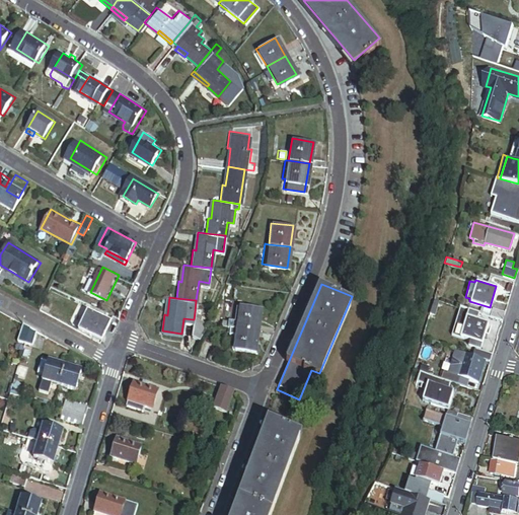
[(439,299),(434,297),(430,311),(435,312),(439,299)]
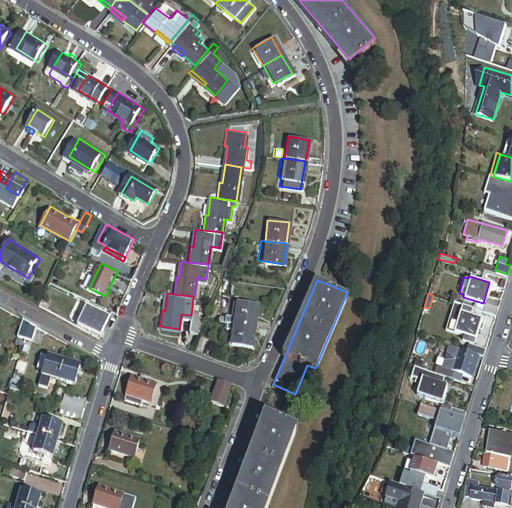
[(219,312),(218,318),(225,319),(254,323),(256,303),(235,300),(234,309),(230,308),(229,314),(219,312)]
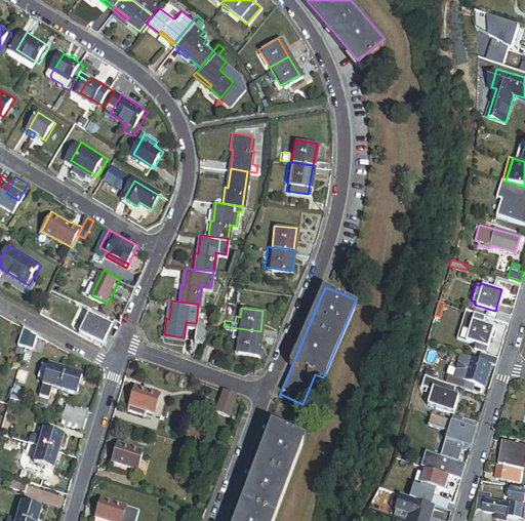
[(481,314),(470,311),(463,337),(473,341),(473,346),(485,349),(491,323),(480,319),(481,314)]
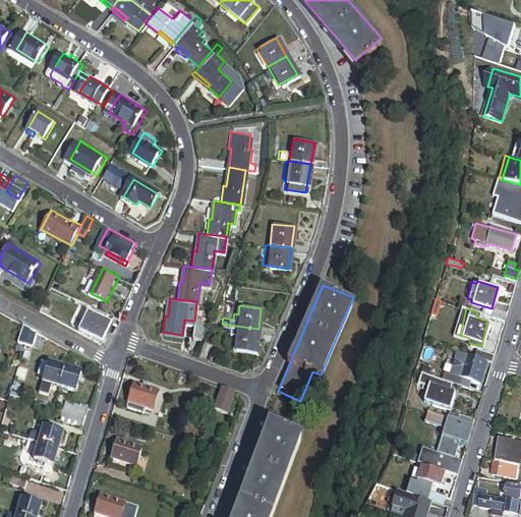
[(484,308),(482,313),(504,320),(506,311),(494,308),(493,311),(484,308)]
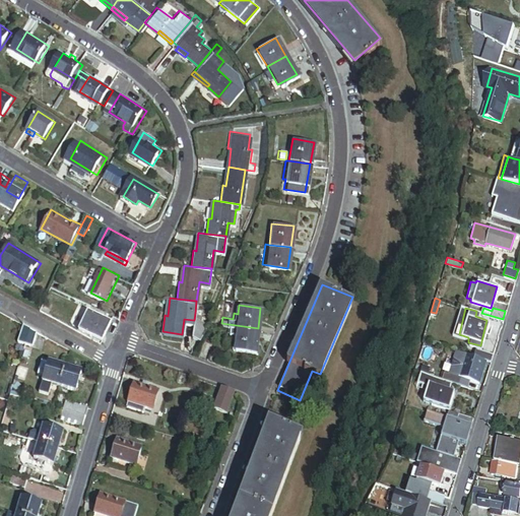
[(113,322),(90,311),(81,329),(104,340),(113,322)]
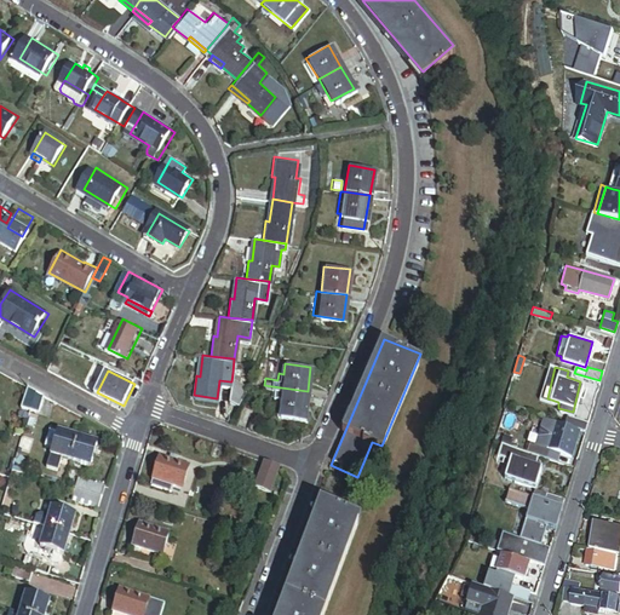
[(247,381),(233,373),(231,381),(230,381),(228,397),(236,401),(247,381)]
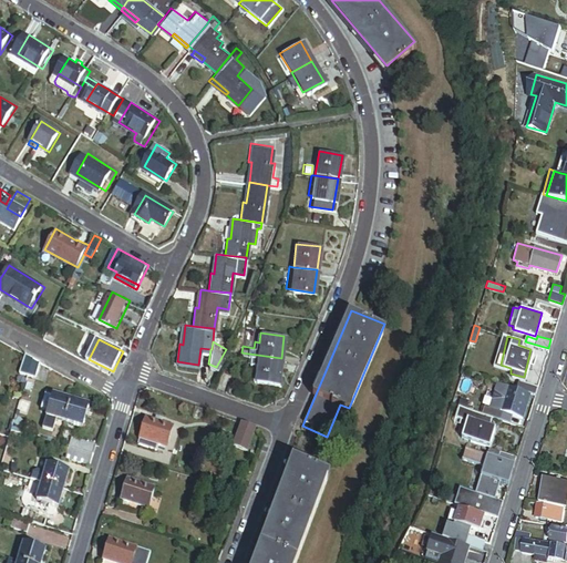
[(20,371),(28,375),(32,357),(26,354),(20,371)]
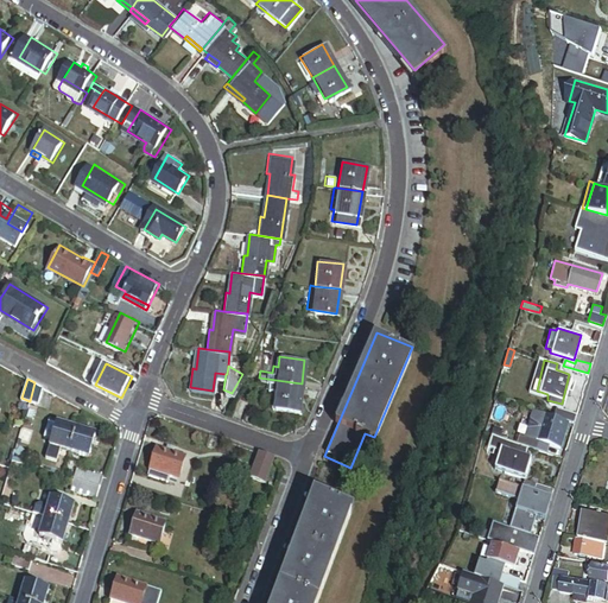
[(298,407),(302,383),(267,379),(267,387),(272,387),(270,405),(298,407)]
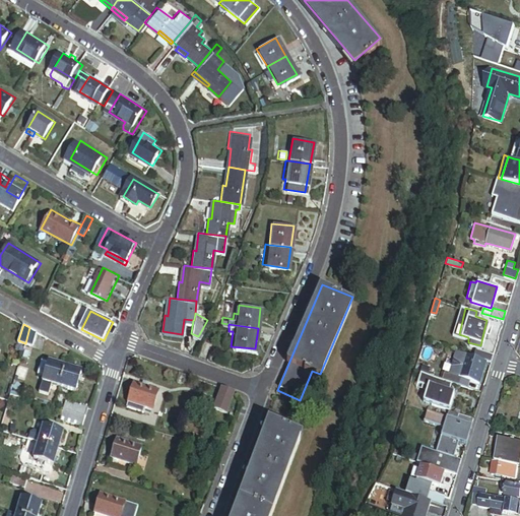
[(25,343),(33,347),(37,331),(29,327),(25,343)]
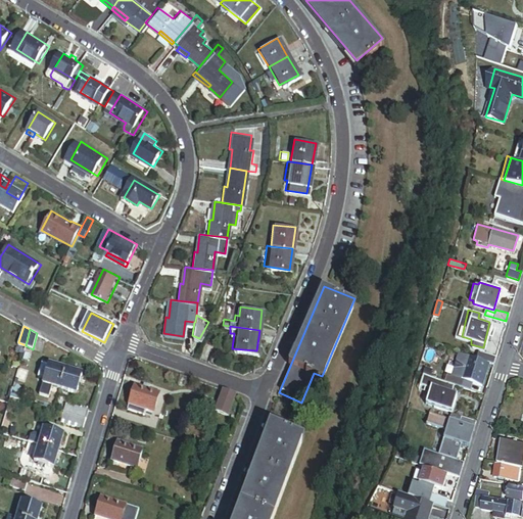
[(475,347),(473,355),(490,360),(492,352),(475,347)]
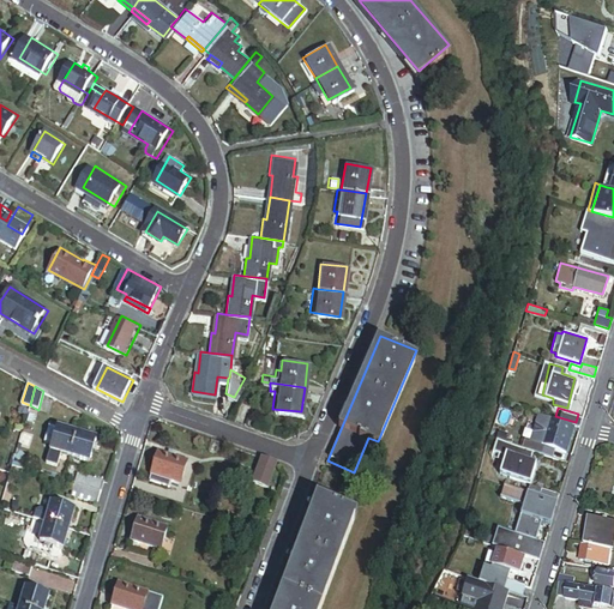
[(539,441),(546,415),(541,414),(531,411),(521,445),(530,448),(533,439),(539,441)]
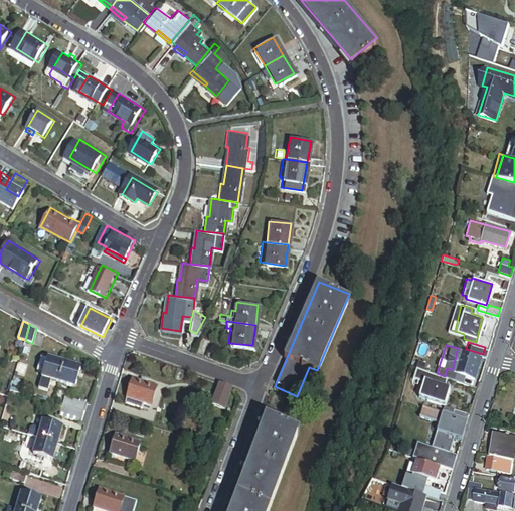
[(480,355),(458,348),(452,370),(447,368),(445,376),(447,376),(463,381),(464,374),(474,377),(480,355)]
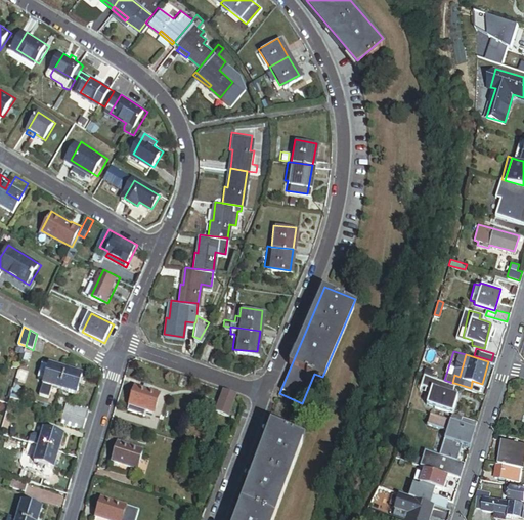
[(44,383),(59,388),(66,369),(49,363),(49,364),(42,362),(38,376),(45,378),(44,383)]
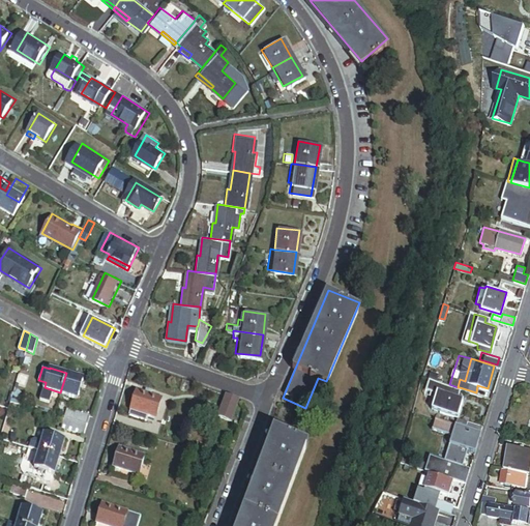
[(66,393),(76,397),(82,377),(66,373),(60,392),(58,397),(65,399),(66,393)]
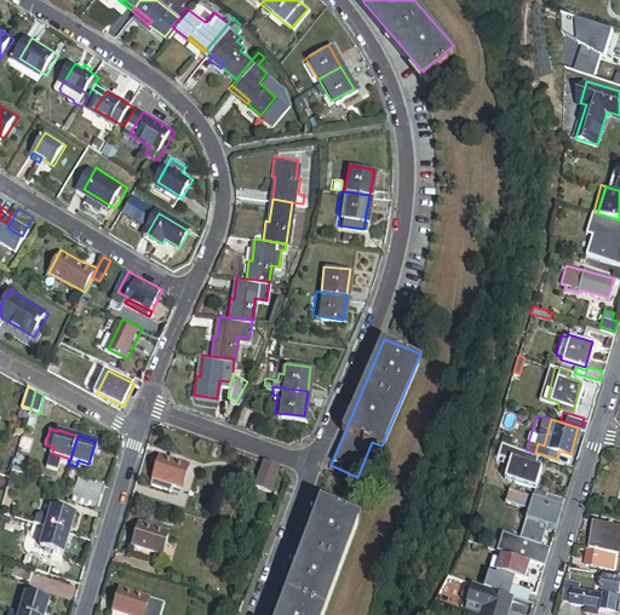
[(509,458),(504,475),(515,478),(514,480),(535,487),(541,465),(535,463),(538,453),(535,453),(526,449),(501,442),(498,454),(509,458)]
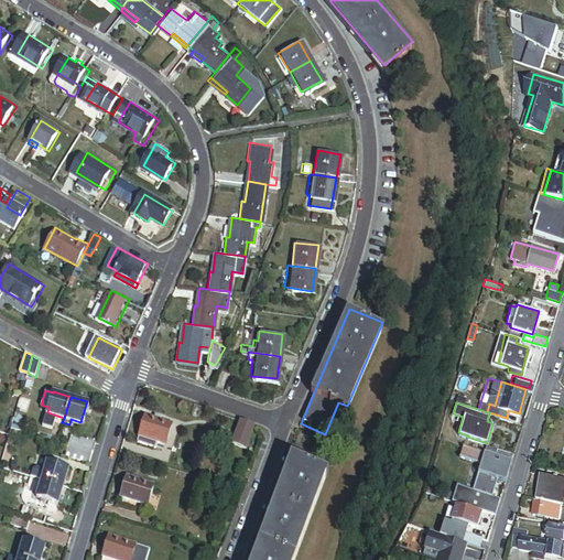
[(166,442),(173,423),(161,419),(163,415),(156,412),(155,417),(145,413),(138,439),(153,443),(155,439),(166,442)]
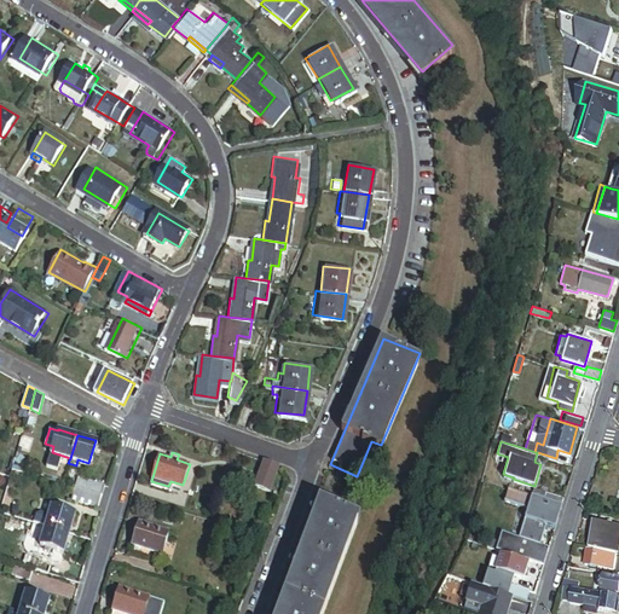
[(282,462),(265,456),(255,482),(272,488),(282,462)]
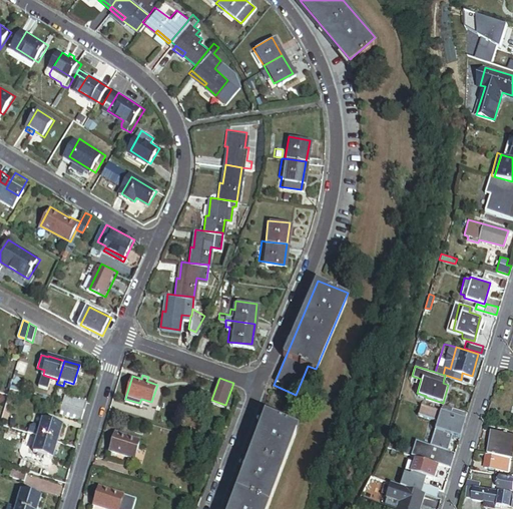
[(62,403),(84,409),(86,400),(64,395),(62,403)]
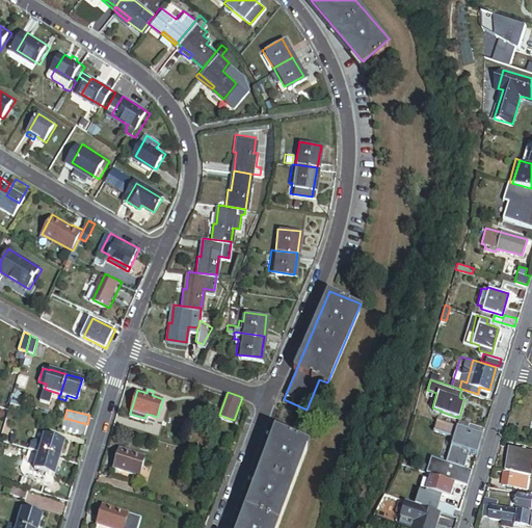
[(457,419),(455,425),(464,428),(480,433),(482,433),(483,427),(468,422),(467,422),(457,419)]
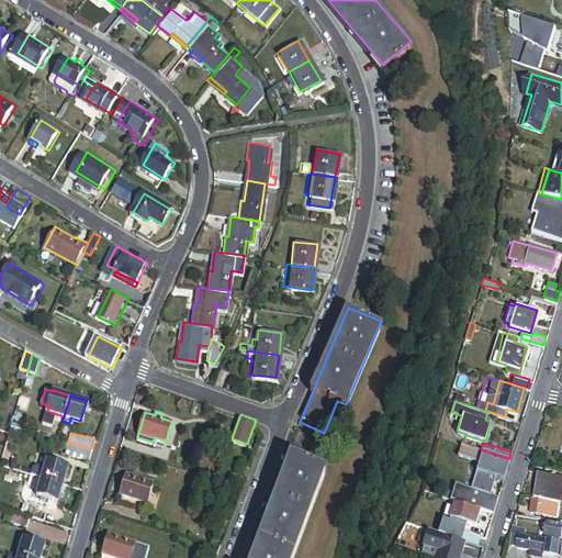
[(481,449),(460,444),(458,454),(478,460),(475,469),(494,476),(494,475),(497,466),(503,468),(504,469),(507,458),(491,453),(481,449)]
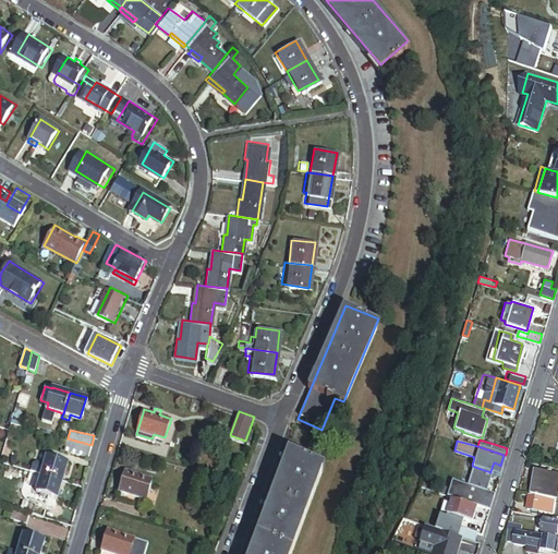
[(291,553),(326,466),(292,453),(253,553),(291,553)]
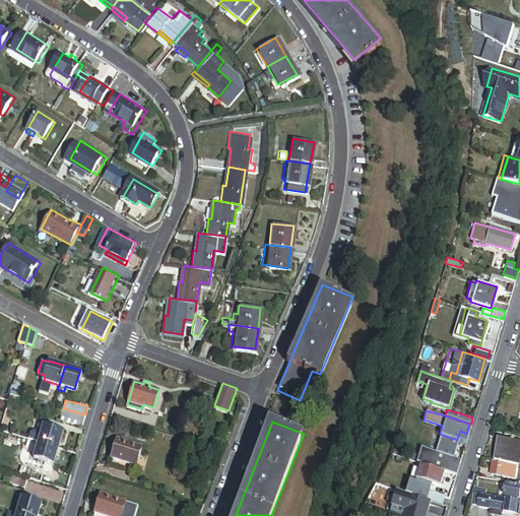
[(39,441),(57,447),(62,431),(44,425),(41,432),(33,430),(29,432),(27,437),(39,441)]
